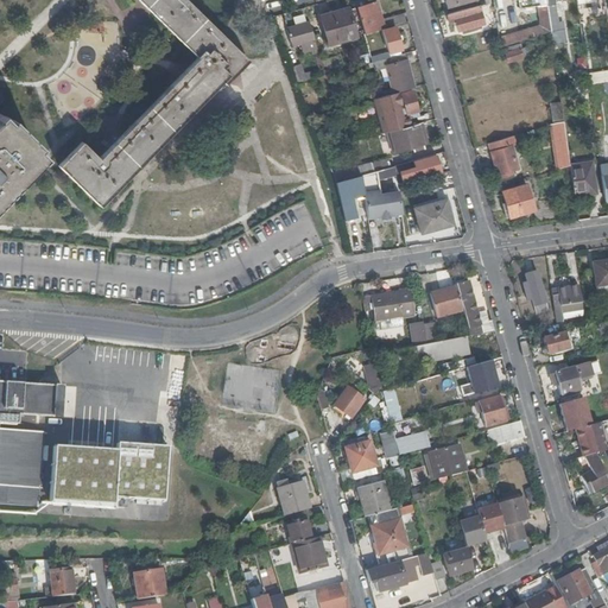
[(137,0),(196,57),(184,70),(97,158),(80,141),(57,165),(99,206),(194,107),(208,93),(242,57),(184,0),(137,0)]
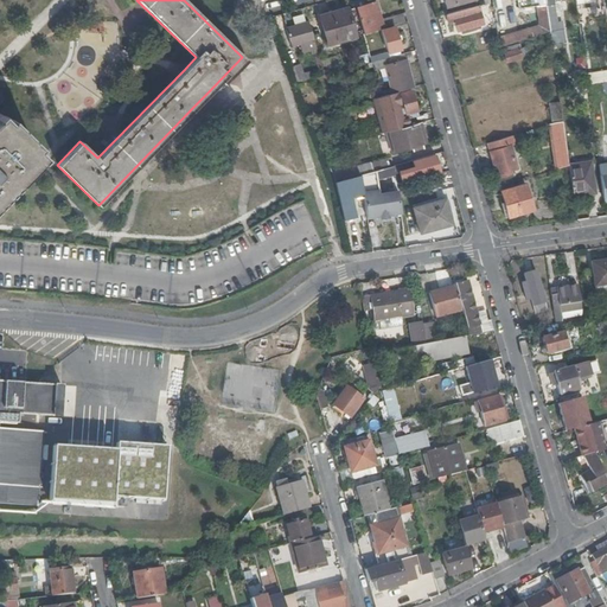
[(518,0),(519,8),(537,6),(541,27),(541,30),(542,32),(542,33),(550,31),(549,21),(545,0),(518,0)]
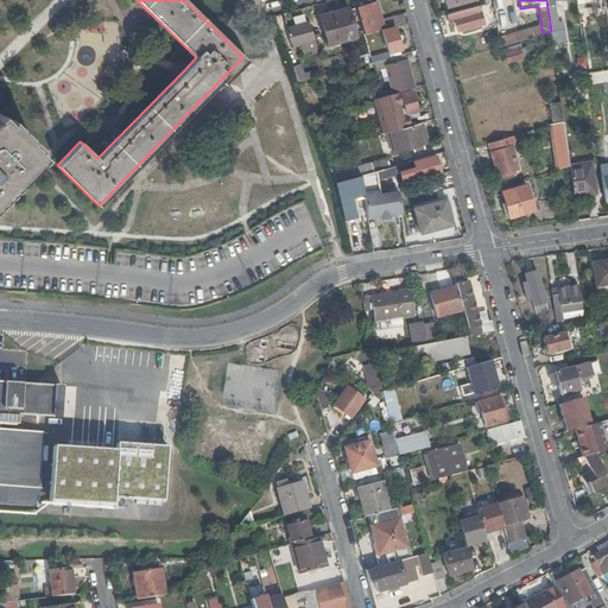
[(553,0),(546,0),(550,21),(556,21),(553,0)]
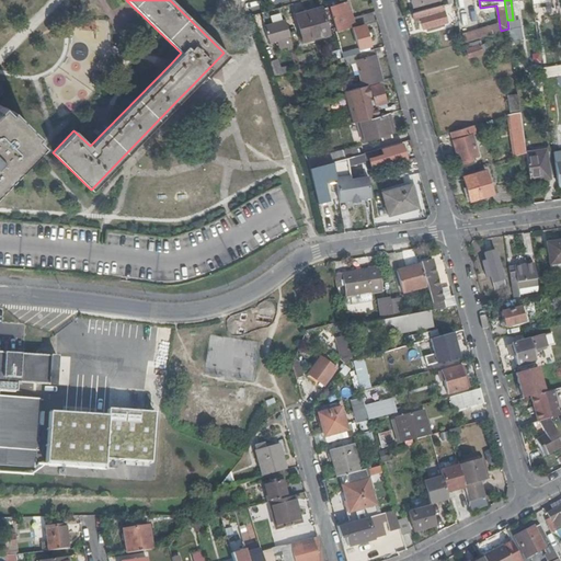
[(338,4),(329,7),(336,31),(345,29),(346,29),(353,26),(355,26),(353,18),(348,1),(338,4)]
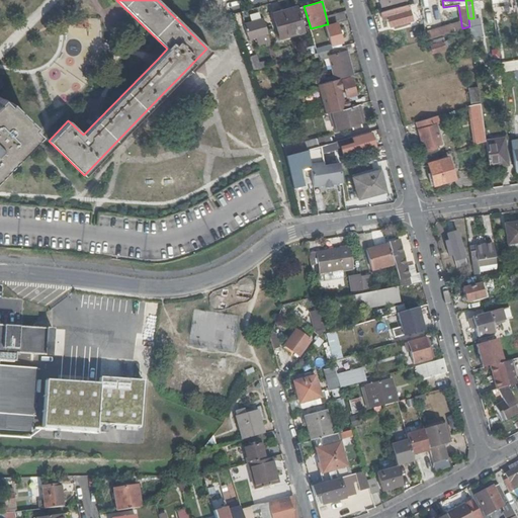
[(408,5),(380,12),(382,19),(389,18),(391,26),(412,20),(408,5)]
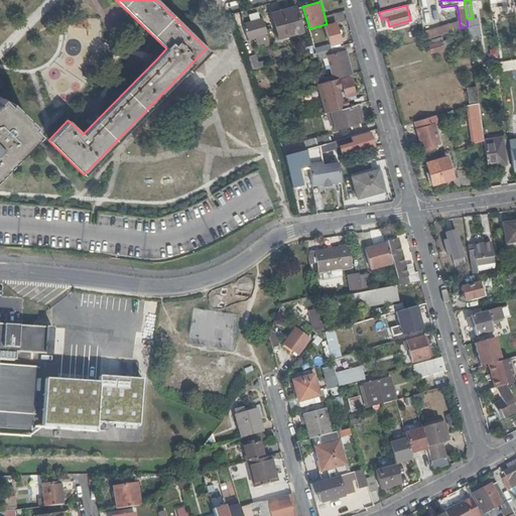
[(278,37),(302,31),(295,7),(271,13),(278,37)]
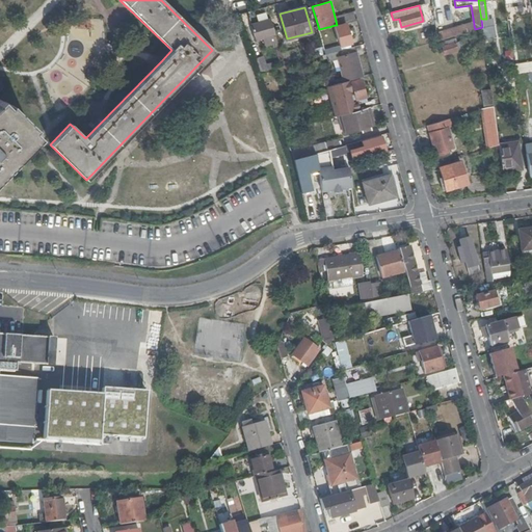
[(337,25),(356,20),(353,11),(335,17),(337,25)]
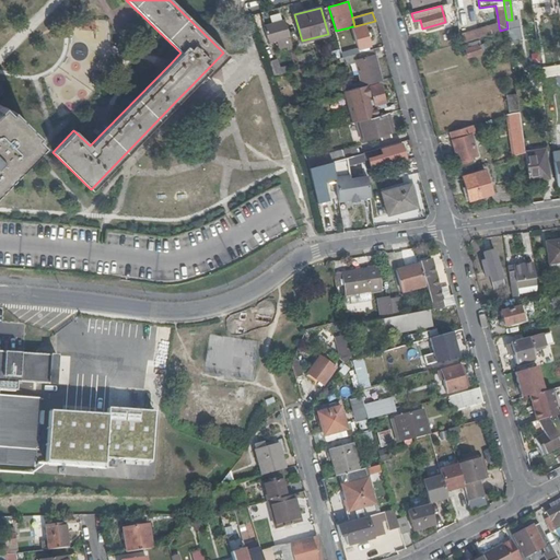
[(290,36),(286,20),(264,26),(268,43),(290,36)]
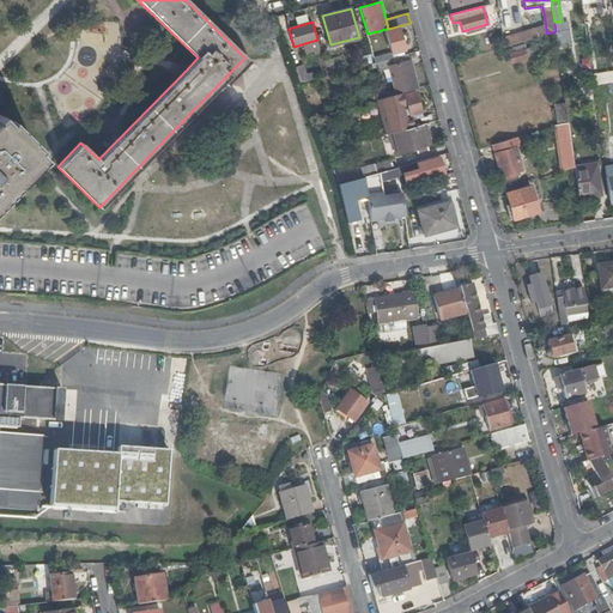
[(375,60),(376,64),(405,55),(404,50),(398,28),(387,30),(389,42),(393,53),(380,56),(381,59),(375,60)]
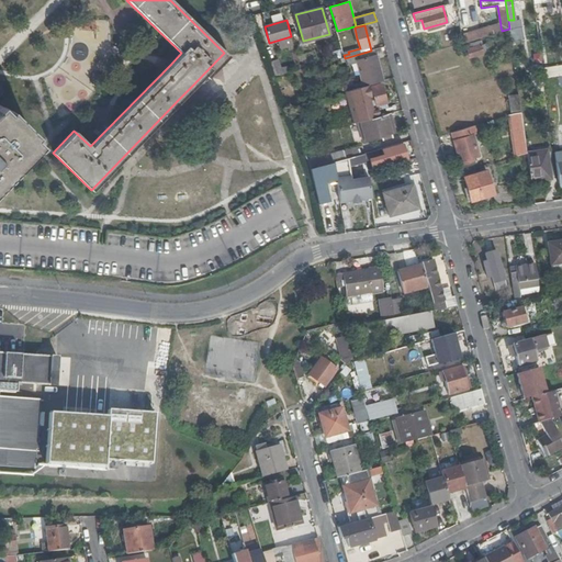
[(501,25),(476,32),(479,38),(502,31),(502,30),(501,27),(501,25)]
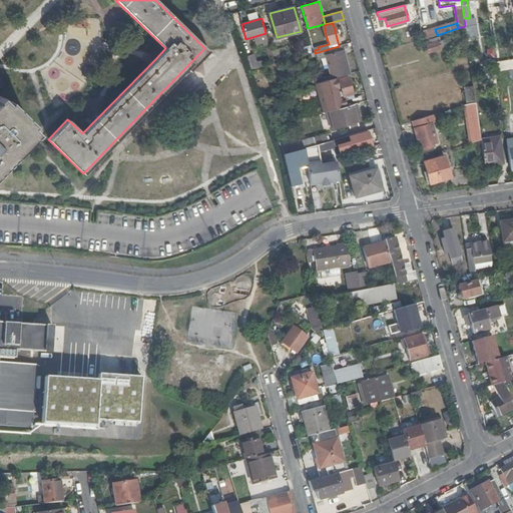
[(324,25),(323,24),(317,26),(320,36),(326,35),(324,25)]
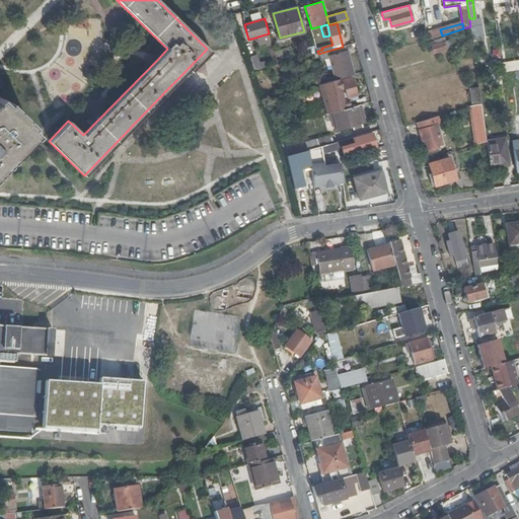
[(440,29),(426,33),(427,40),(442,35),(440,29)]
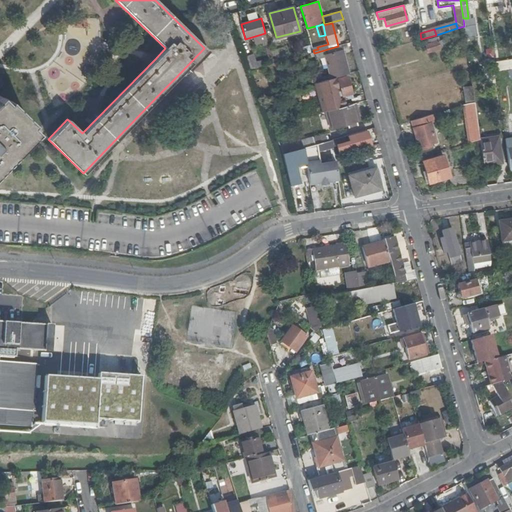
[(440,48),(437,37),(425,41),(428,52),(440,48)]
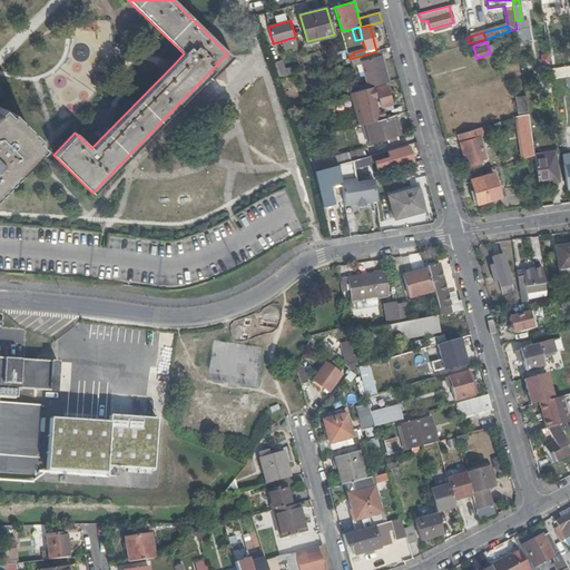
[(350,59),(345,60),(346,64),(351,62),(352,67),(357,66),(362,64),(365,75),(367,84),(359,86),(360,90),(374,86),(389,82),(380,50),(376,51),(350,59)]
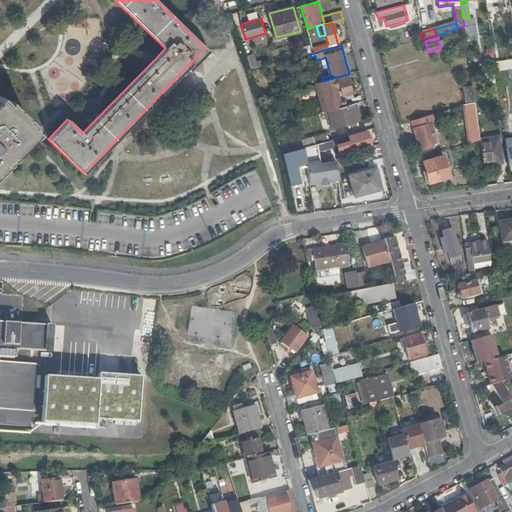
[(253,54),(245,56),(251,70),(257,68),(253,54)]
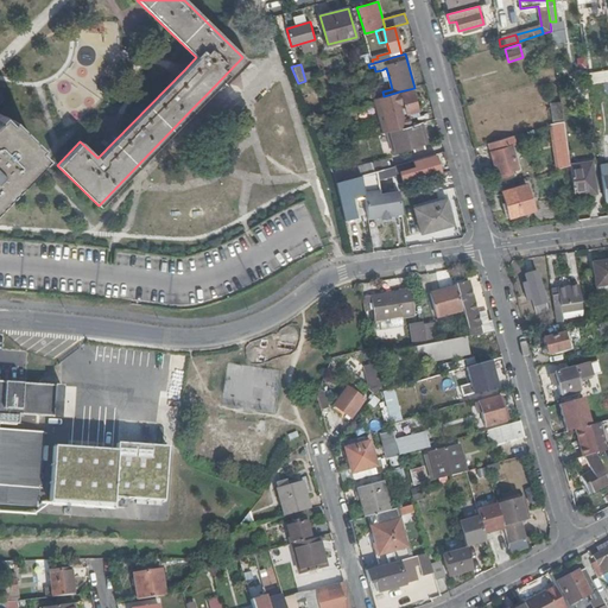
[(360,93),(362,102),(374,99),(384,96),(382,92),(381,84),(366,89),(360,93)]
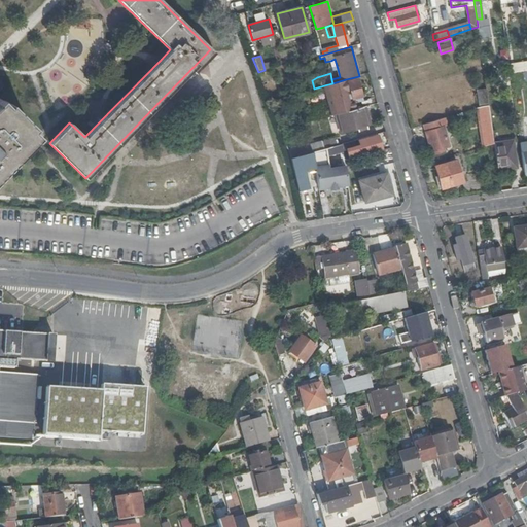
[(511,85),(508,73),(500,74),(501,86),(511,85)]
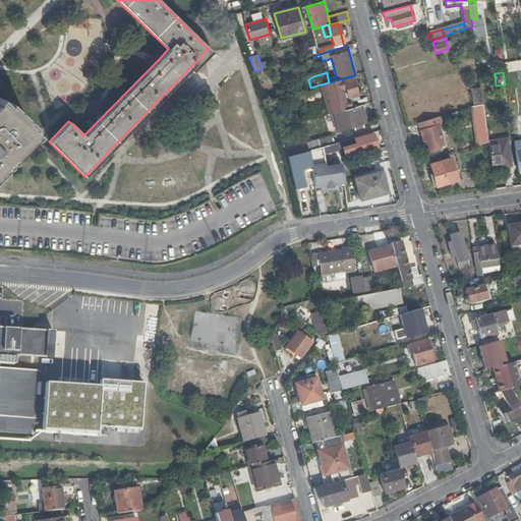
[(345,89),(342,78),(329,82),(321,84),(329,114),(333,113),(354,107),(352,100),(346,102),(345,95),(343,89),(345,89)]
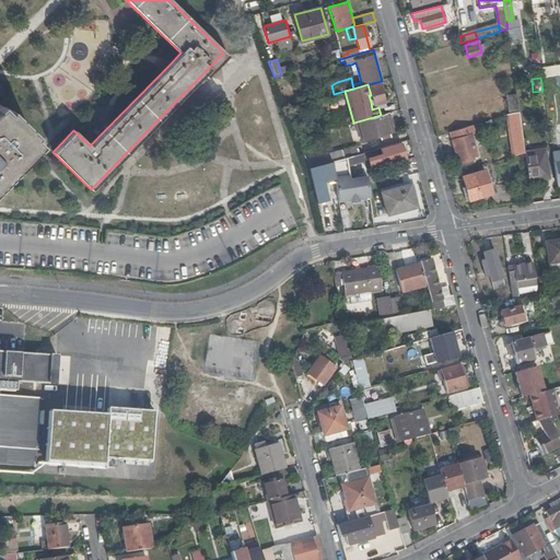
[(378,107),(386,105),(380,84),(370,86),(373,101),(371,102),(372,109),(378,107)]
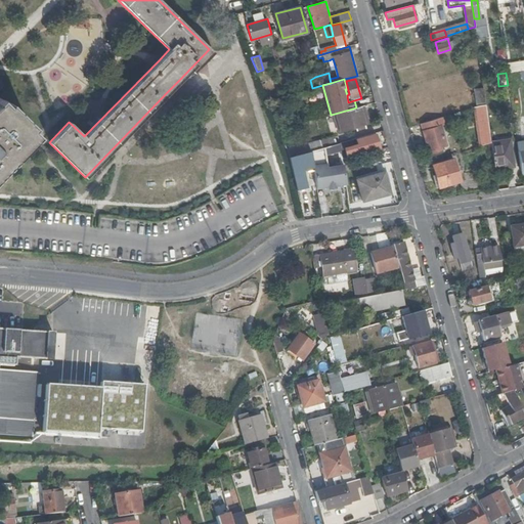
[(485,103),(483,88),(475,89),(477,104),(479,104),(479,105),(485,103)]
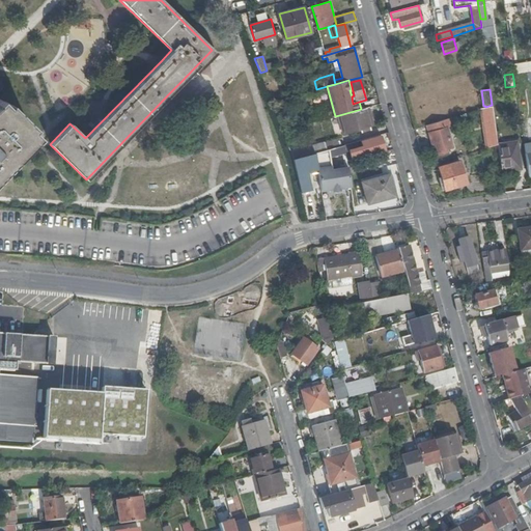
[(27,124),(3,102),(1,104),(0,103),(0,166),(16,150),(31,134),(25,128),(27,124)]
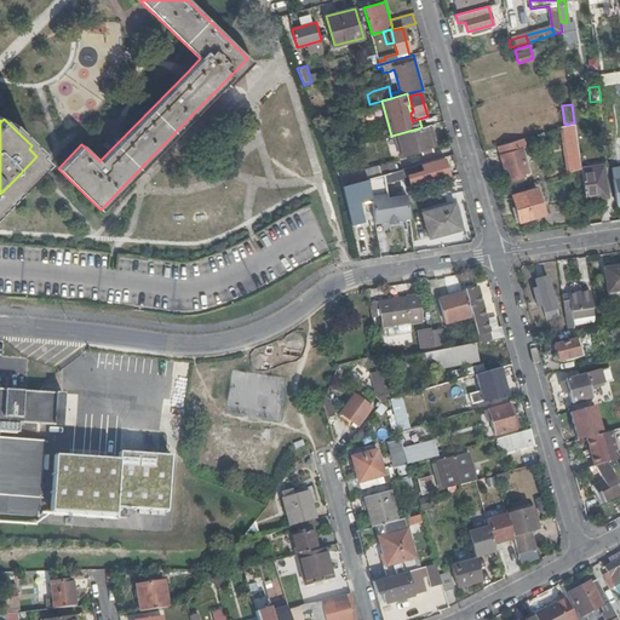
[(567,125),(573,171),(580,168),(574,122),(567,125)]
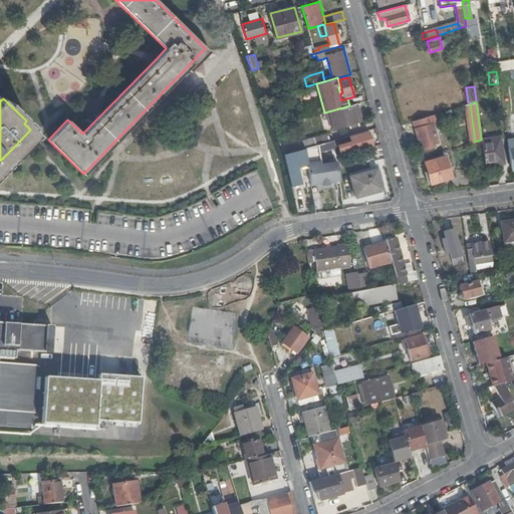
[(349,105),(328,111),(332,129),(348,123),(349,127),(358,124),(357,120),(360,120),(356,103),(349,105)]
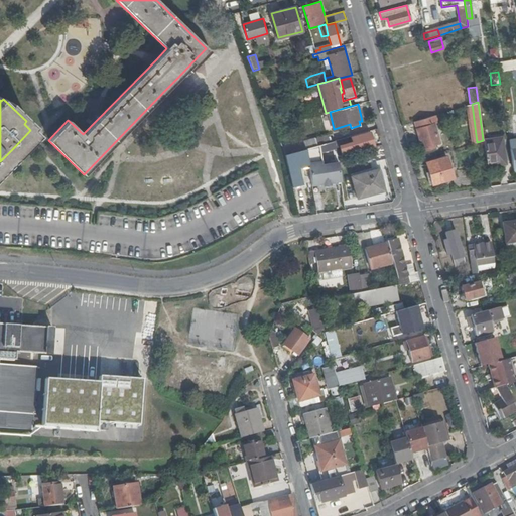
[(435,115),(414,121),(423,151),(435,148),(434,144),(439,143),(434,124),(437,123),(435,115)]
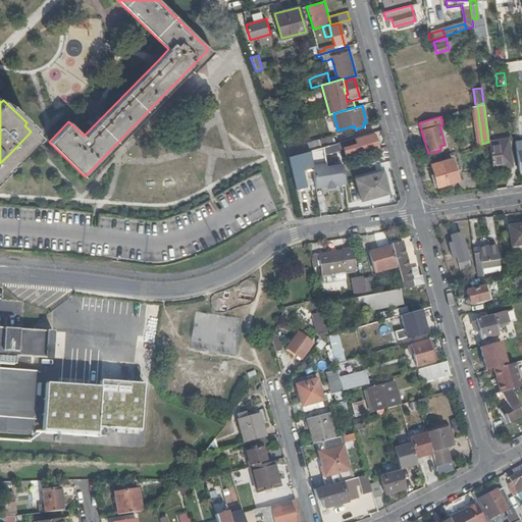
[(373,132),(355,138),(356,144),(344,147),(346,157),(377,148),(373,132)]
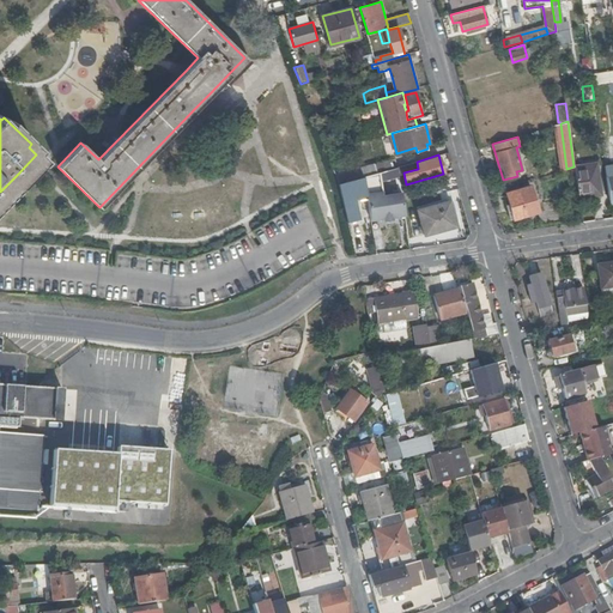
[(374,164),(334,175),(337,180),(338,184),(345,182),(364,176),(376,173),(374,164)]
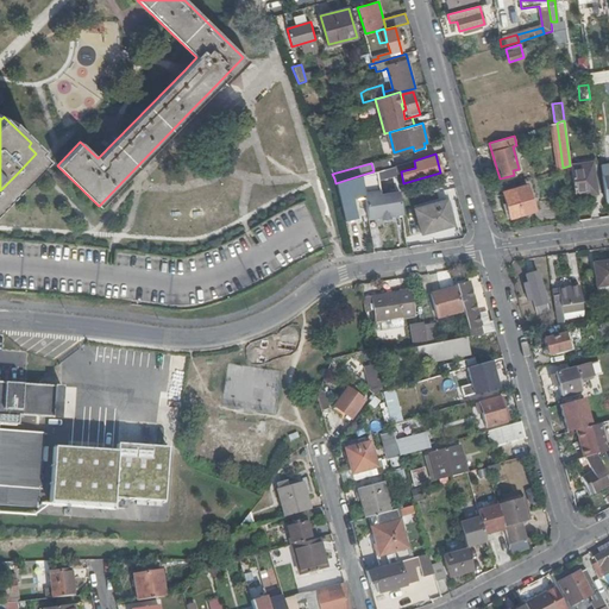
[(571,167),(575,198),(585,195),(584,190),(586,189),(588,193),(589,195),(595,194),(597,192),(592,163),(571,167)]
